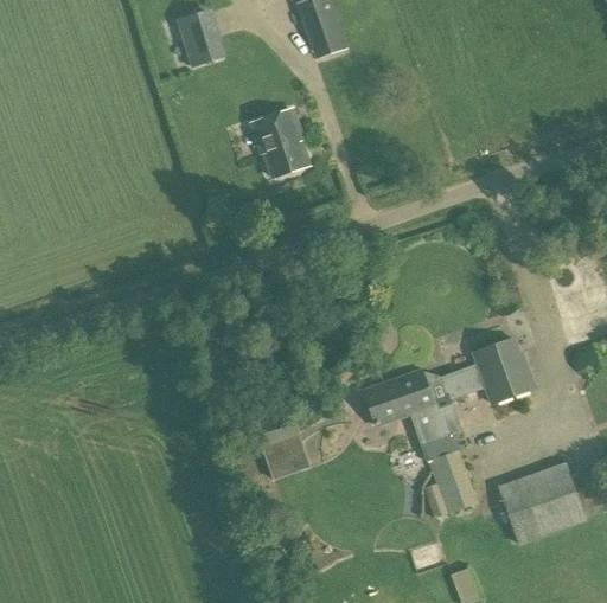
[(191,66),(227,55),(212,7),(176,18),(191,66)]
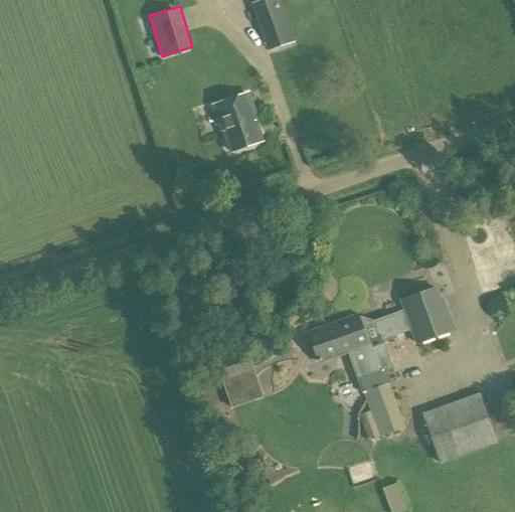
[(264,21),(273,47),(290,41),(281,15),(264,21)]
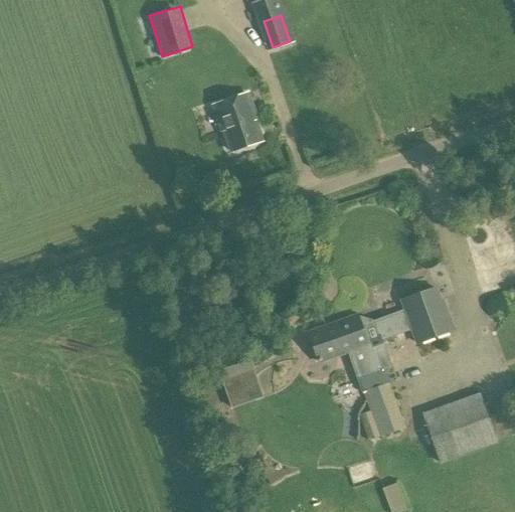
[(262,141),(253,118),(255,117),(247,92),(214,104),(222,129),(224,128),(232,151),(262,141)]
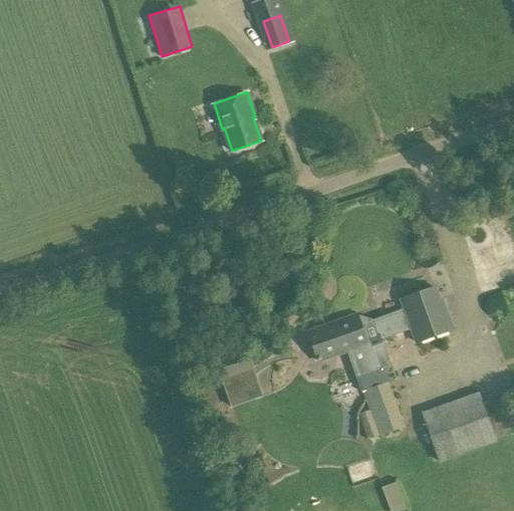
[(375,320),(379,332),(380,336),(411,325),(417,341),(453,328),(445,305),(442,306),(435,286),(403,298),(407,309),(375,320)]
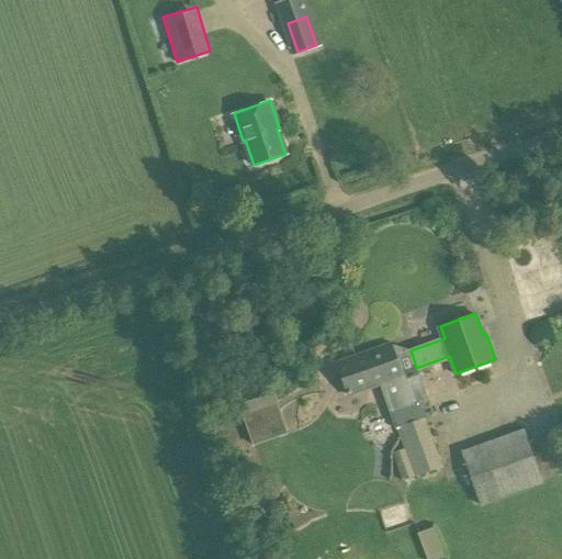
[(415,364),(411,350),(395,356),(391,343),(355,356),(337,362),(348,393),(382,381),(394,413),(417,405),(417,404),(404,368),(415,364)]
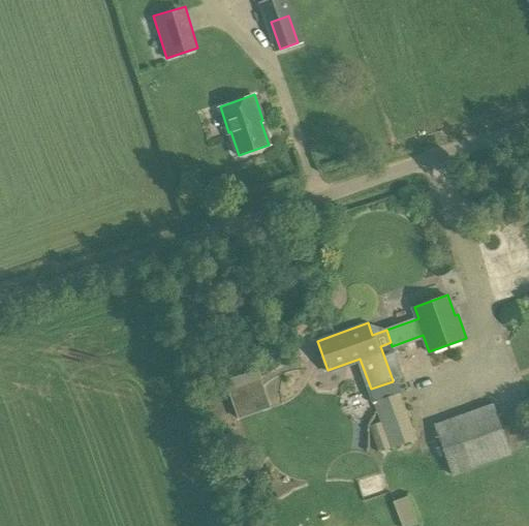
[(238,416),(269,406),(252,356),(221,366),(238,416)]
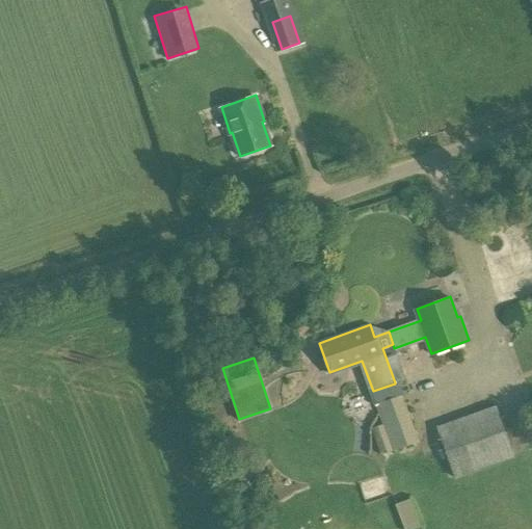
[(395,384),(373,391),(395,449),(418,441),(397,381),(395,382),(395,384)]
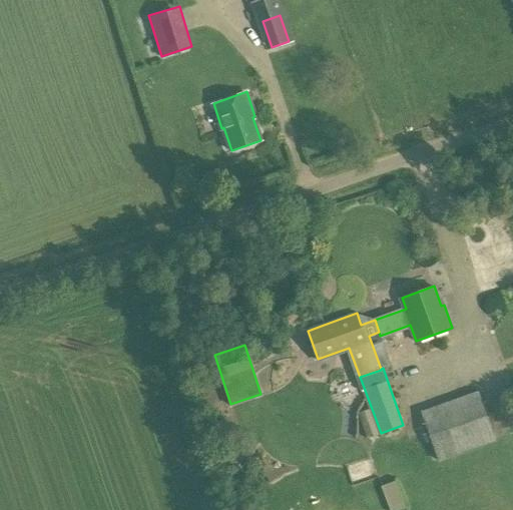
[(438,460),(495,440),(478,390),(420,410),(438,460)]
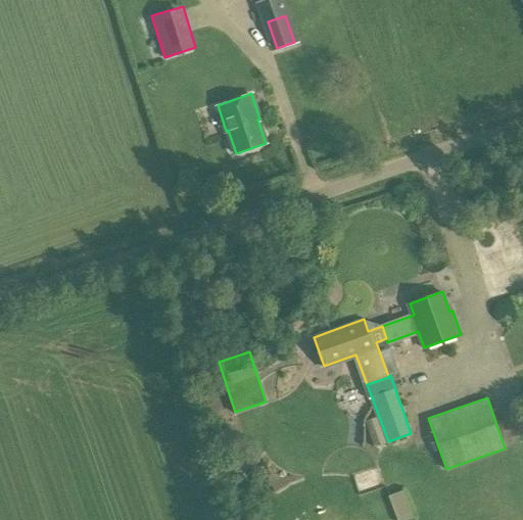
[(373,445),(385,441),(376,415),(364,419),(373,445)]
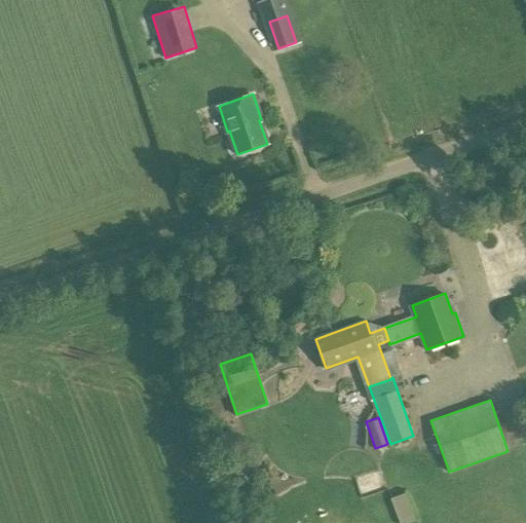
[(399,522),(405,522),(416,519),(406,491),(389,497),(399,522)]
